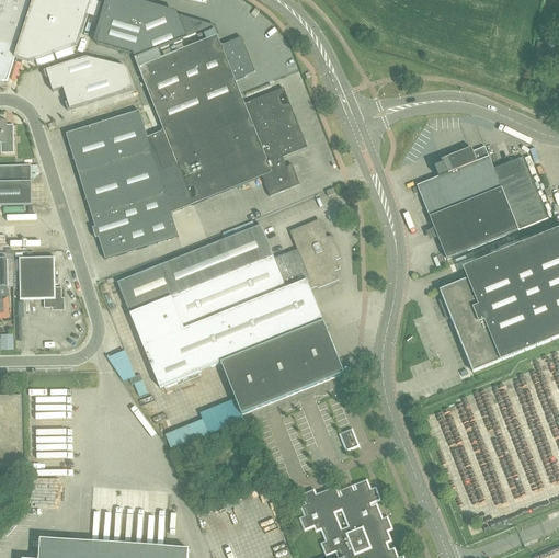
[(76,43),(89,0),(0,0),(0,78),(6,78),(13,55),(26,59),(76,43)]
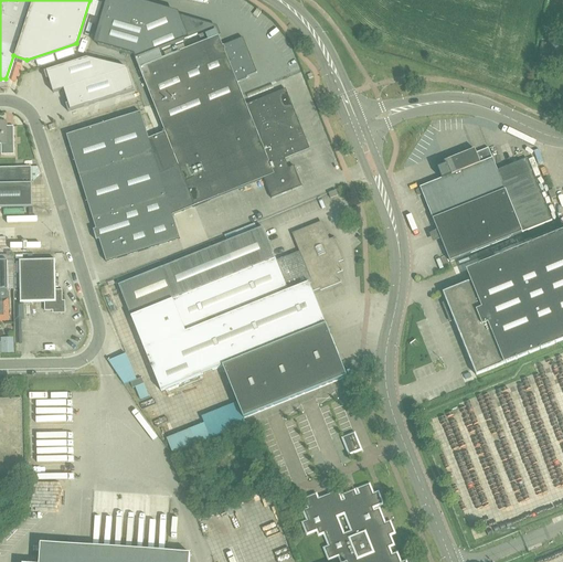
[(107,0),(96,43),(133,53),(134,55),(138,65),(162,126),(163,129),(156,133),(165,155),(170,167),(158,172),(165,194),(171,213),(193,203),(263,176),(271,194),(300,182),(291,162),(287,165),(284,156),(308,146),(284,86),(245,102),(241,93),(236,80),(245,76),(244,74),(255,70),(253,64),(242,34),(231,39),(221,43),(218,33),(160,56),(157,48),(183,38),(173,13),(159,10),(160,7),(149,3),(149,2),(148,2),(139,0),(138,0),(137,3),(126,0),(107,0)]
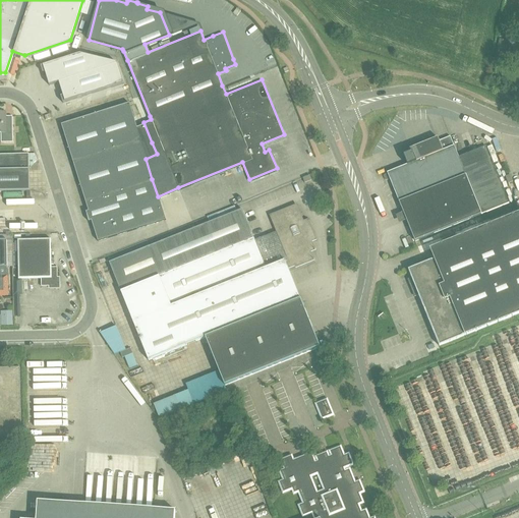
[(59,94),(61,101),(122,81),(115,60),(78,52),(39,64),(41,70),(43,70),(47,83),(57,80),(61,93),(59,94)]
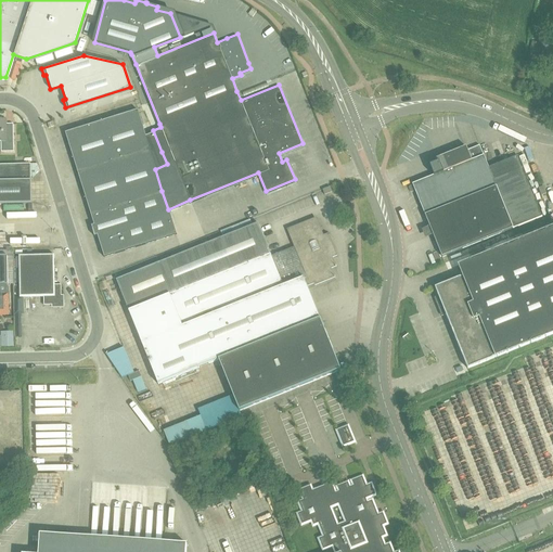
[(136,107),(64,130),(78,178),(151,155),(162,152),(153,130),(144,133),(136,107)]
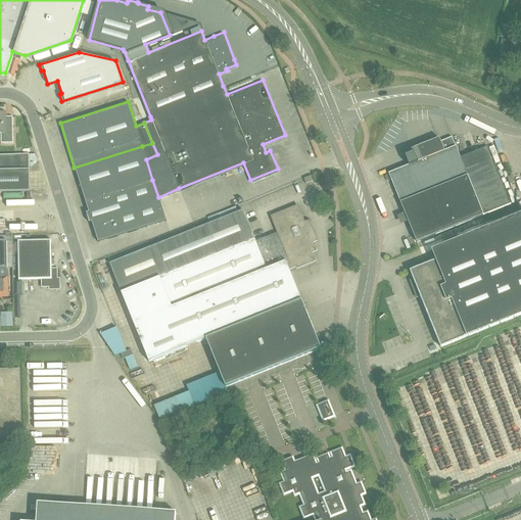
[(0,140),(11,140),(10,113),(4,114),(2,114),(2,110),(0,110),(0,140)]
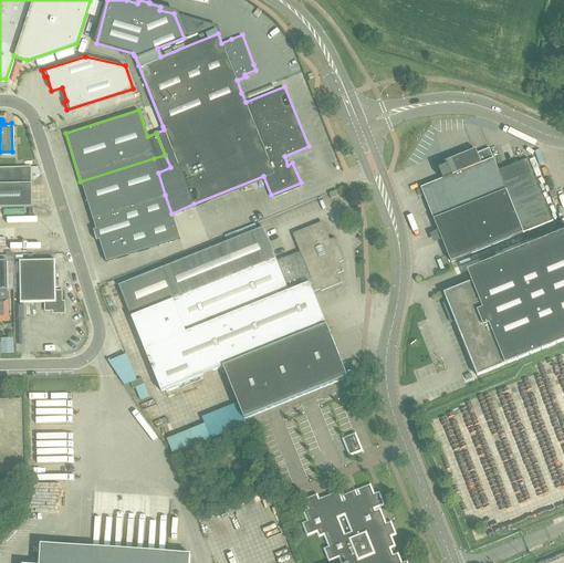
[(505,189),(497,168),(488,145),(467,154),(466,152),(455,156),(456,158),(446,163),(466,206),(505,189)]
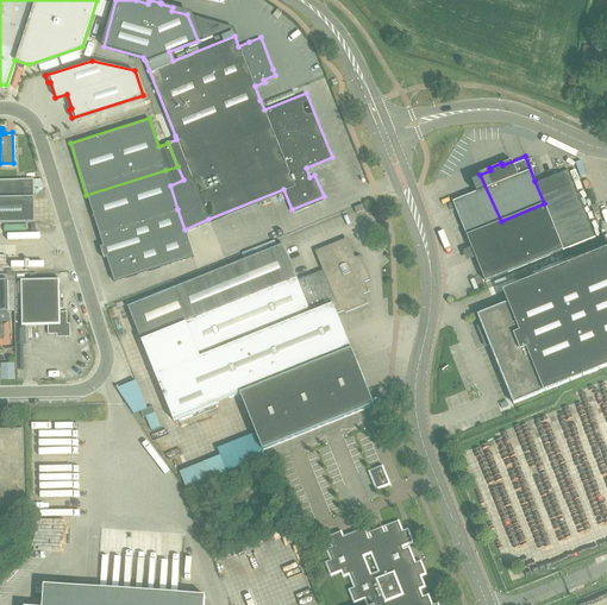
[(166,170),(86,195),(99,234),(101,244),(98,245),(101,256),(105,254),(112,278),(192,254),(185,229),(177,209),(170,186),(183,180),(177,166),(166,170)]
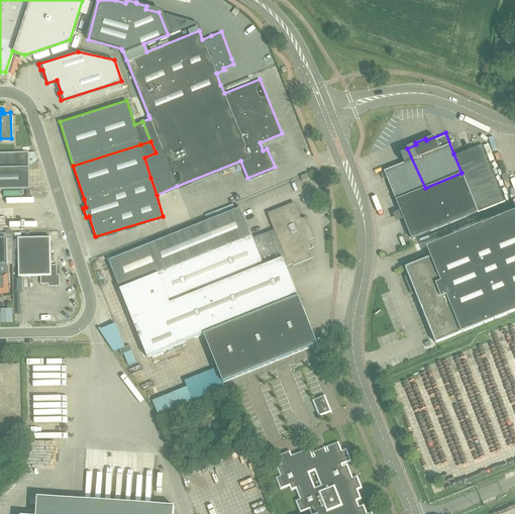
[(464,172),(480,209),(503,199),(481,142),(453,153),(461,173),(464,172)]
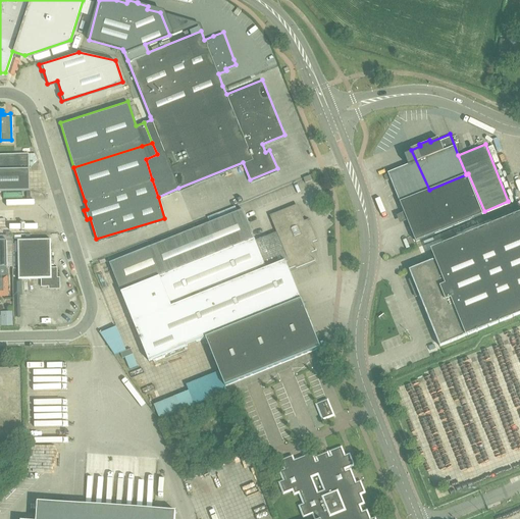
[(398,200),(399,202),(429,190),(411,150),(409,146),(402,149),(404,153),(403,153),(406,162),(386,170),(398,200)]
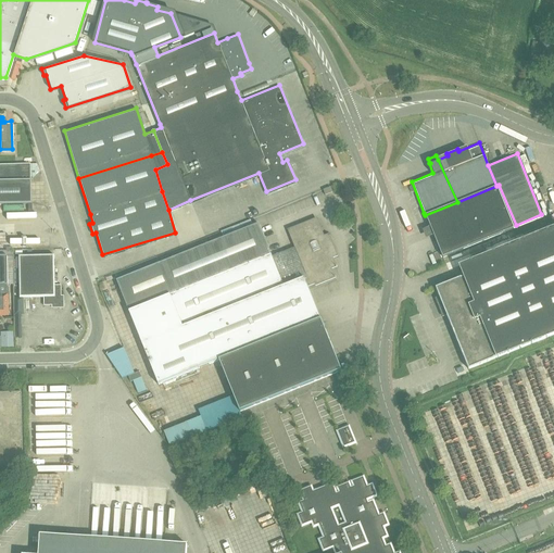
[(28,161),(0,161),(0,201),(29,200),(28,161)]
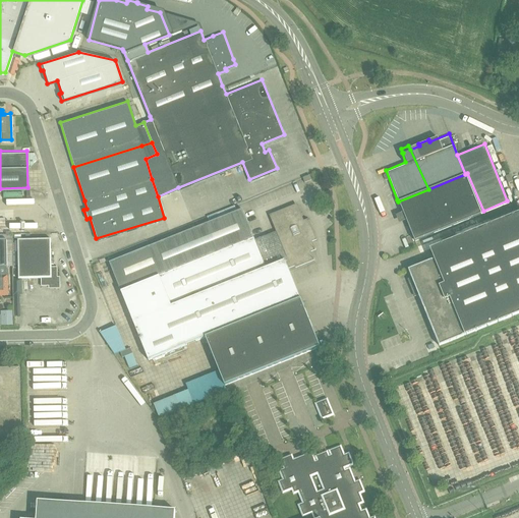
[(428,189),(398,202),(413,238),(479,212),(483,211),(467,173),(465,174),(428,189)]
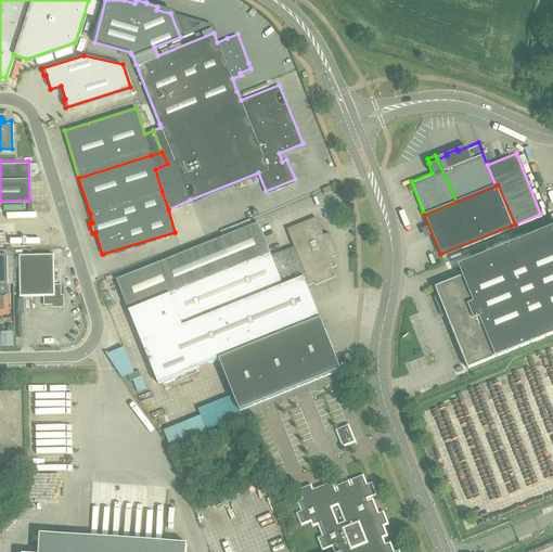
[(256,220),(115,277),(156,381),(217,357),(238,408),(338,368),(305,282),(313,279),(314,281),(331,274),(328,265),(332,264),(329,254),(333,253),(325,233),(321,235),(313,217),(287,228),(294,244),(270,254),(256,220)]
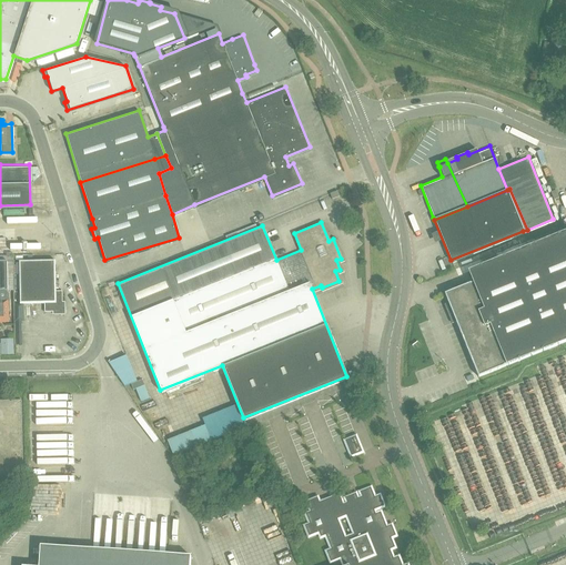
[(565,338),(565,229),(467,269),(472,280),(443,291),(450,308),(448,308),(451,314),(453,314),(477,374),(565,338)]
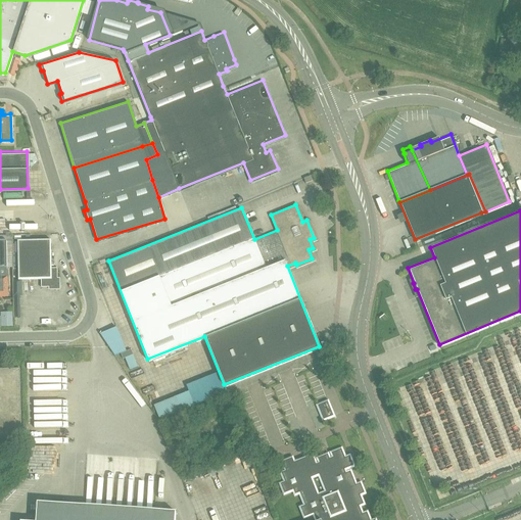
[(57,286),(58,283),(57,281),(56,281),(55,265),(49,266),(48,238),(17,238),(18,276),(40,276),(40,285),(54,284),(53,285),(55,286),(57,286)]
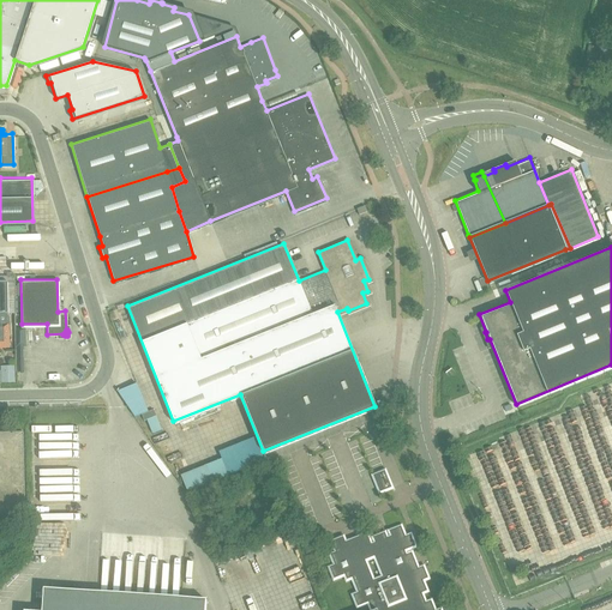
[(3,362),(3,379),(18,380),(18,362),(3,362)]
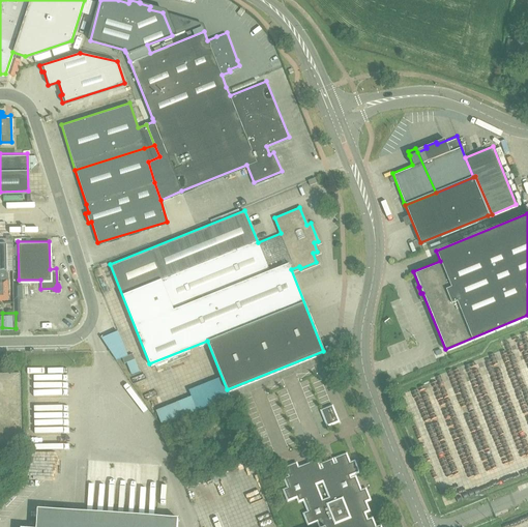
[(126,353),(116,329),(99,337),(114,358),(126,353)]
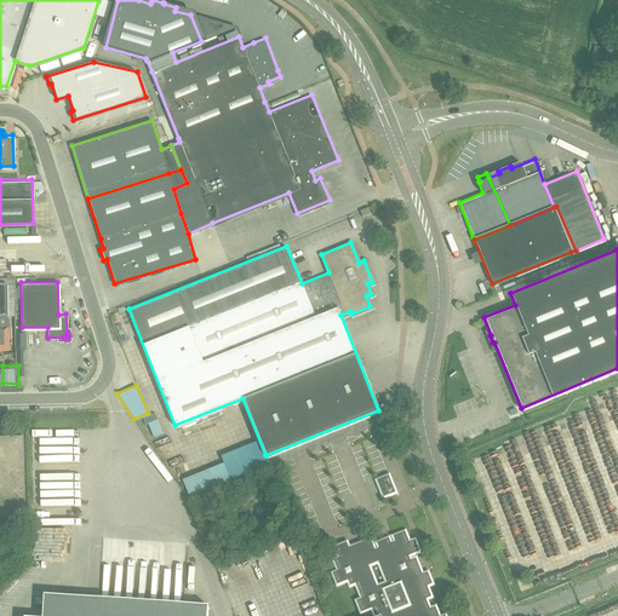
[(155,435),(166,431),(160,416),(150,420),(155,435)]
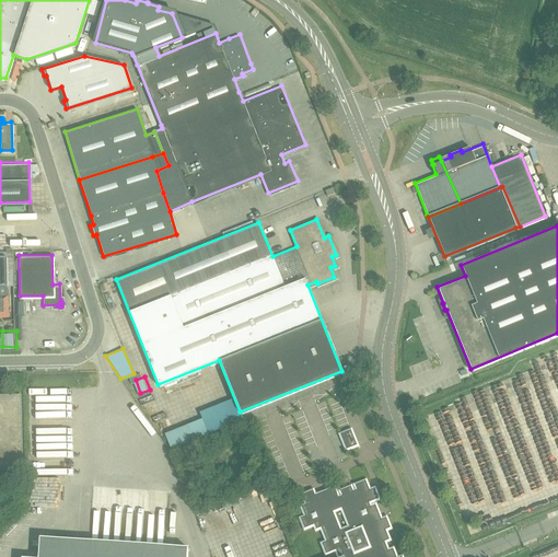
[(170,447),(207,431),(200,417),(163,431),(170,447)]
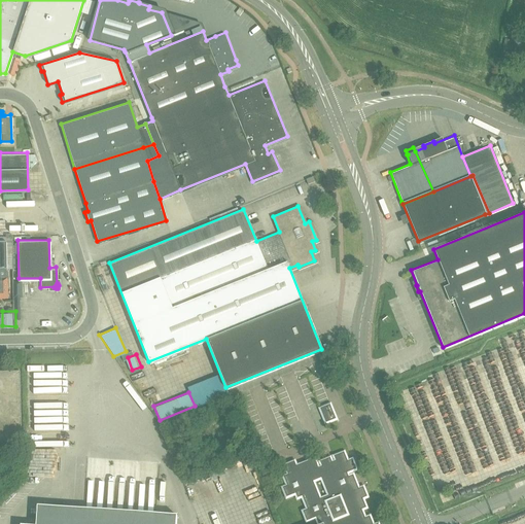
[(323,423),(337,418),(329,399),(316,406),(323,423)]
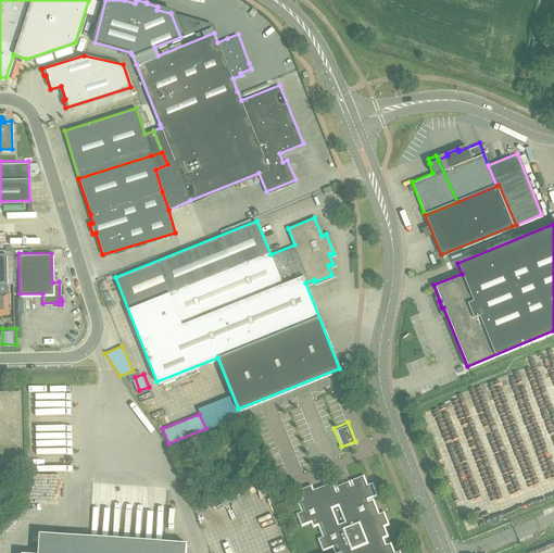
[(323,536),(318,537),(322,548),(331,543),(336,552),(335,552),(398,552),(398,550),(392,552),(389,542),(383,544),(380,536),(385,533),(381,524),(386,522),(381,512),(377,513),(372,499),(366,501),(364,497),(375,492),(370,482),(365,485),(362,475),(351,479),(353,484),(349,486),(347,480),(337,485),(339,490),(335,491),(330,481),(319,486),(311,489),(310,485),(299,489),(303,498),(298,500),(302,510),(297,512),(301,523),(311,518),(313,524),(317,522),(323,536)]
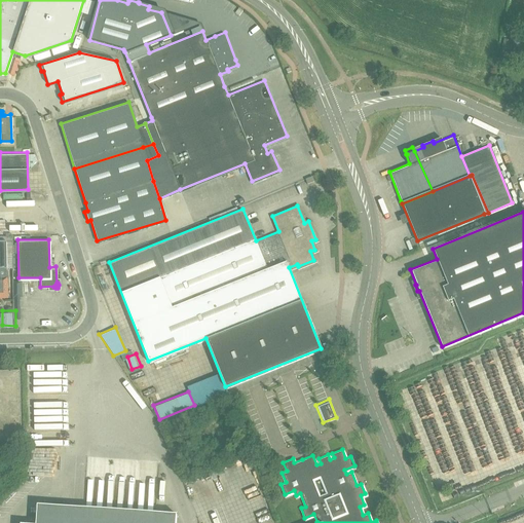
[(19,522),(174,522),(176,513),(36,502),(34,522),(28,522),(20,522),(19,522)]
